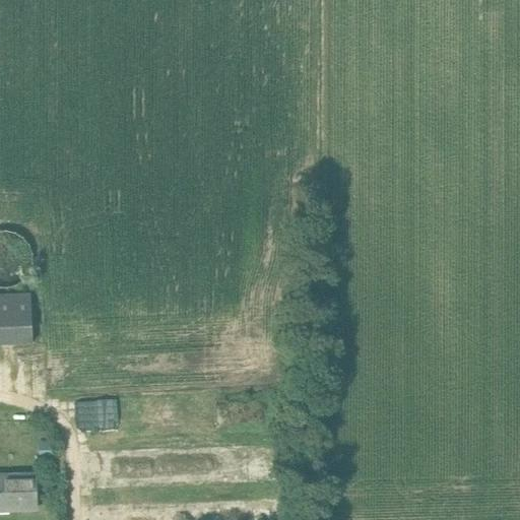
[(0,287),(6,288),(15,286),(22,281),(28,274),(31,266),(33,257),(29,248),(24,241),(16,235),(7,233),(0,232),(0,287)]
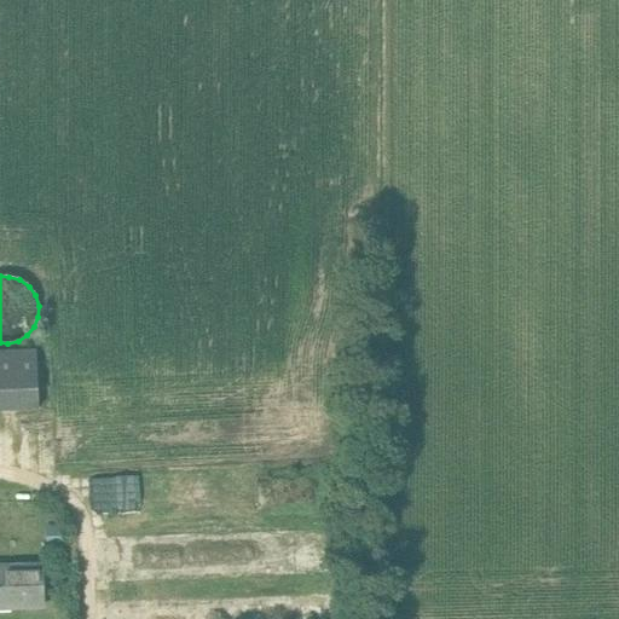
[(35,350),(0,351),(0,412),(38,411),(35,350)]
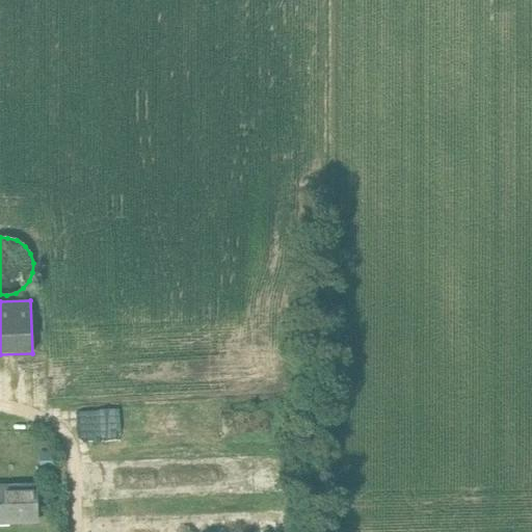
[(53,469),(53,452),(41,453),(41,470),(53,469)]
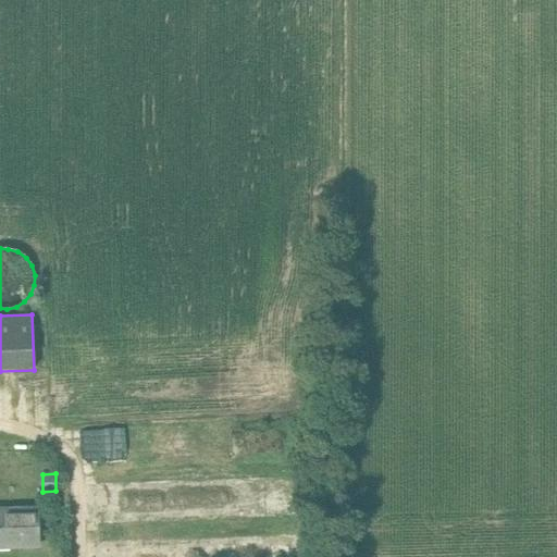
[(0,546),(38,546),(37,505),(0,506),(0,546)]
